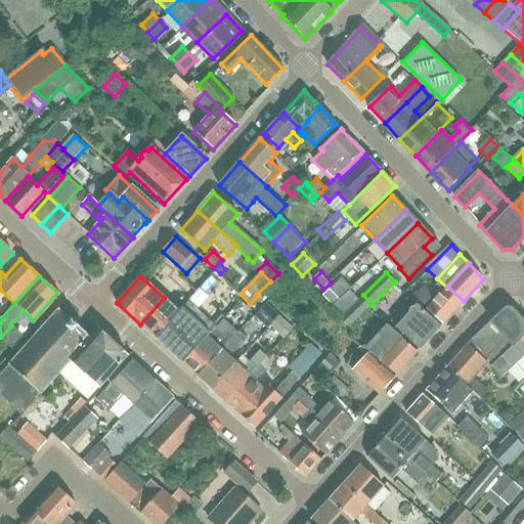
[(226,307),(238,294),(225,282),(214,297),(226,307)]
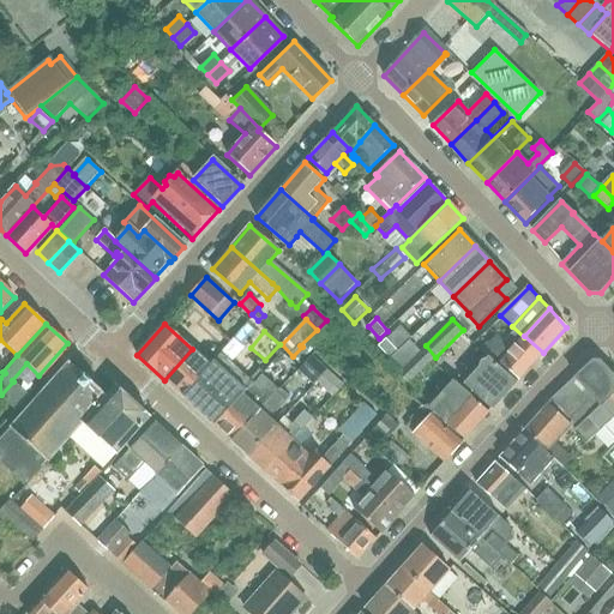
[(543,353),(524,336),(524,337),(501,362),(521,379),(543,353)]
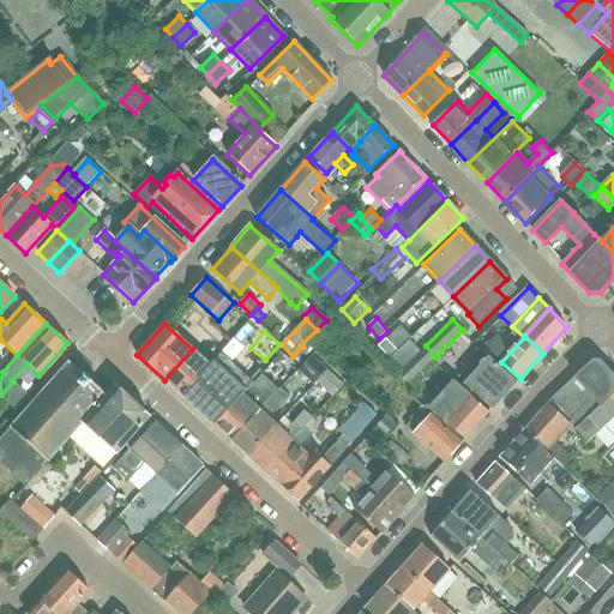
[(390,359),(398,351),(386,338),(378,347),(390,359)]
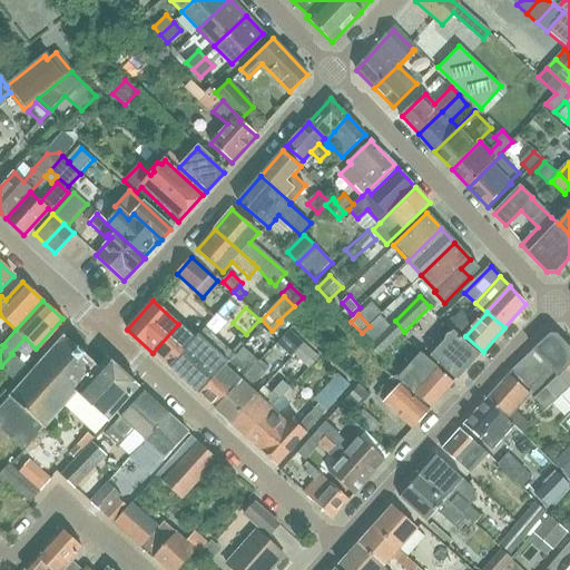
[(363,333),(373,342),(391,325),(381,315),(363,333)]
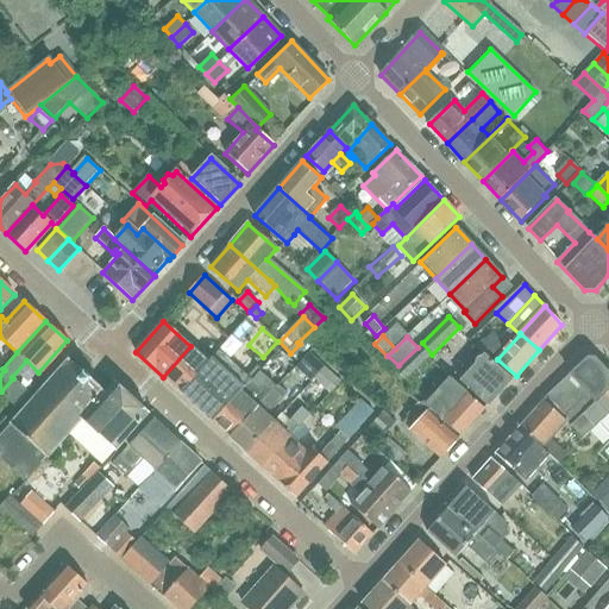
[(422,343),(418,347),(399,365),(395,369),(406,381),(432,355),(422,343)]
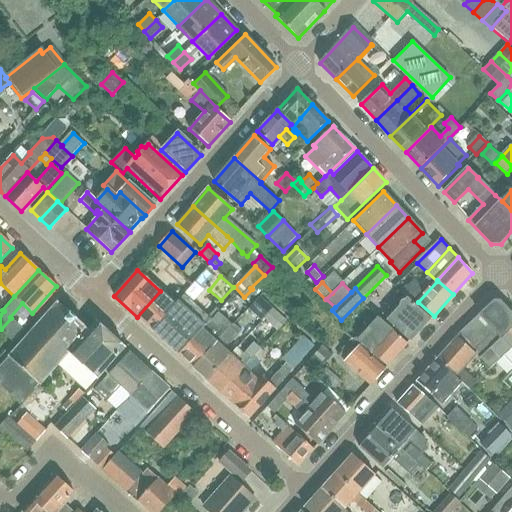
[(252,289),(244,297),(249,302),(257,295),(252,289)]
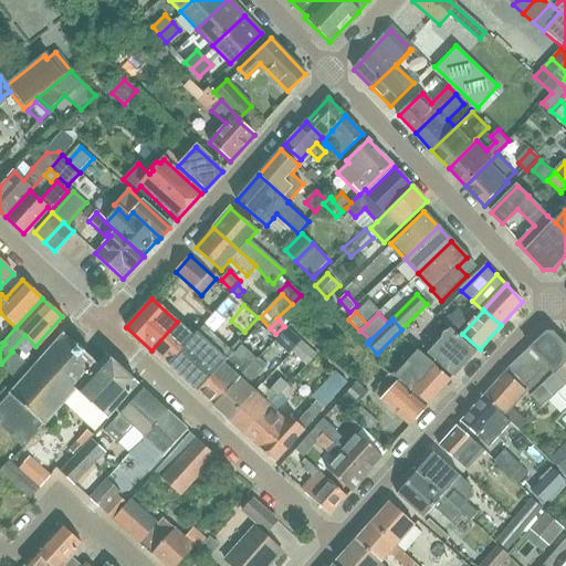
[(194,336),(177,322),(152,350),(168,365),(194,336)]
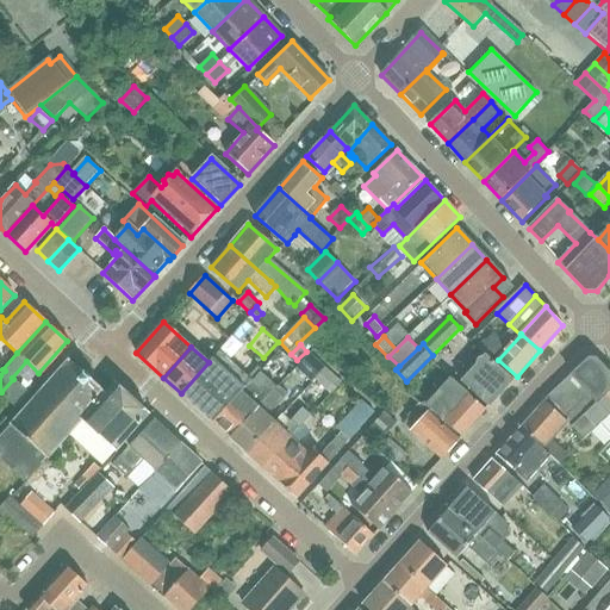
[(181,393),(215,423),(253,380),(219,350),(209,362),(181,393)]
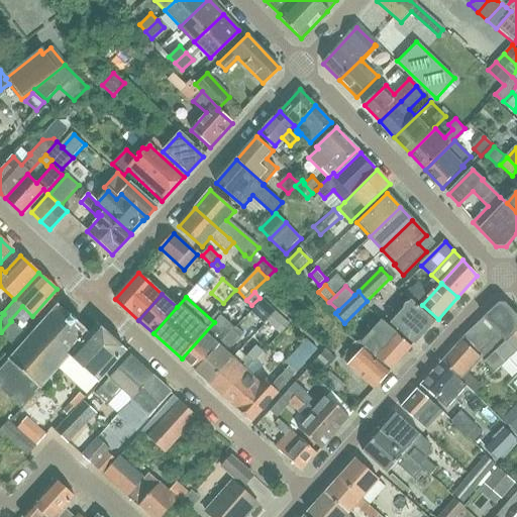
[(265,324),(267,321),(276,312),(263,300),(251,312),(265,324)]
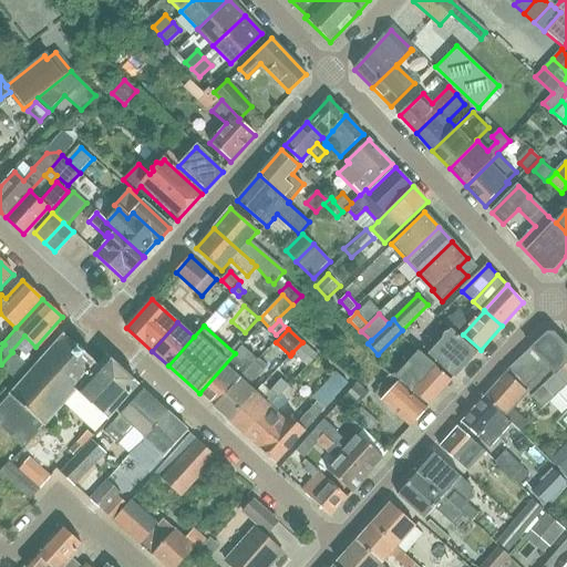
[(429,356),(455,378),(477,352),(452,330),(429,356)]
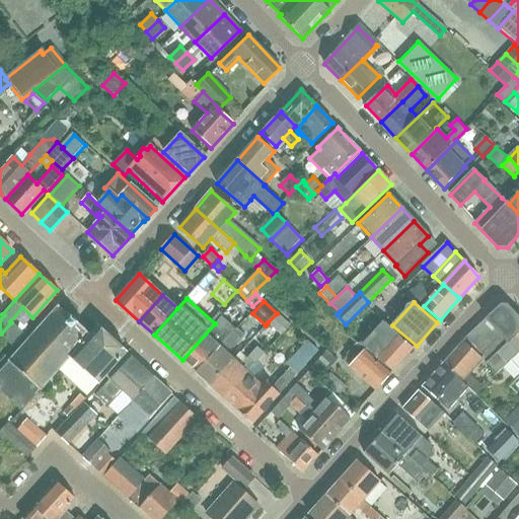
[(88,334),(87,332),(78,324),(78,322),(69,315),(58,305),(0,369),(0,392),(20,411),(69,357),(68,356),(88,334)]
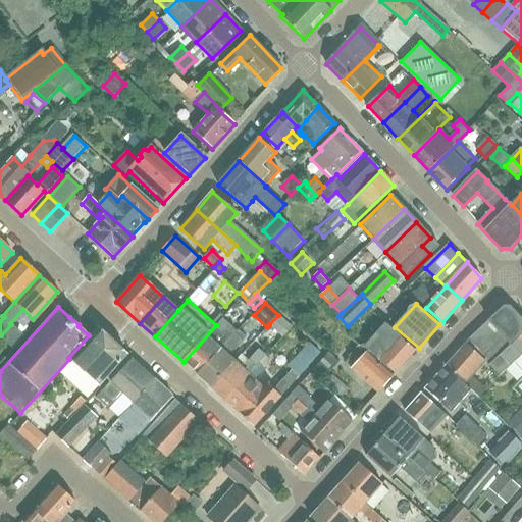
[(512,345),(490,366),(502,377),(516,364),(521,370),(521,319),(511,308),(506,307),(471,342),(487,356),(505,337),(512,345)]
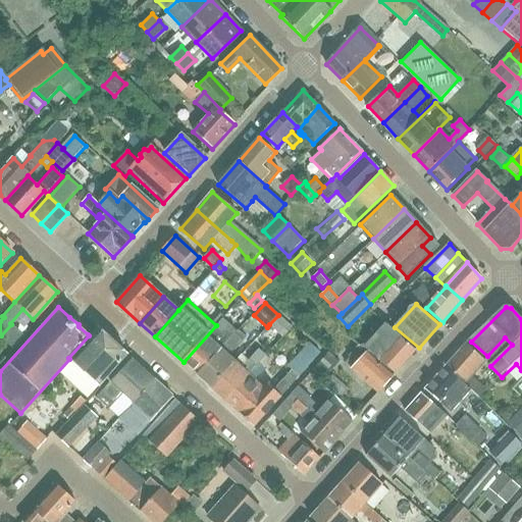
[(279,314),(278,315),(269,324),(282,337),(293,326),(279,314)]
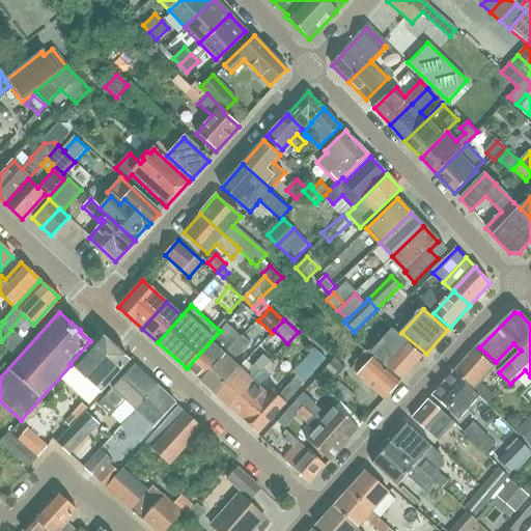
[(226,325),(220,331),(187,368),(201,382),(225,356),(240,340),(239,339),(241,337),(226,325)]
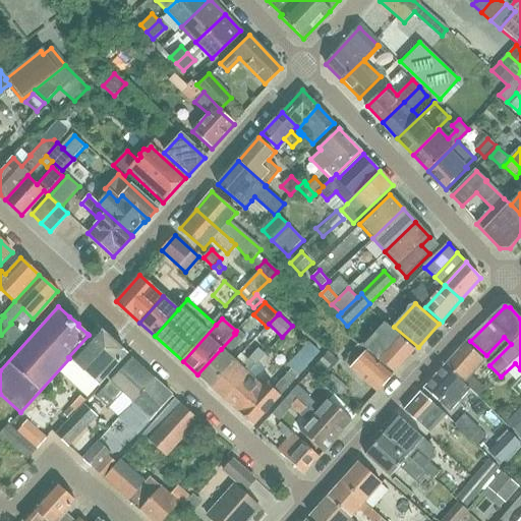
[(380,359),(377,362),(392,377),(416,350),(385,324),(364,346),(380,359)]
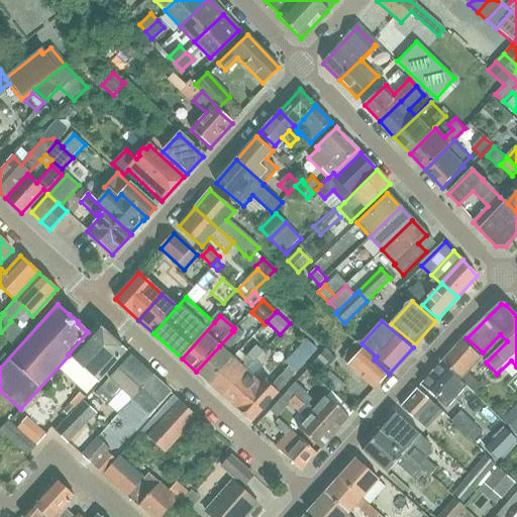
[(68,354),(69,355),(97,382),(125,350),(95,323),(87,331),(88,332),(68,354)]
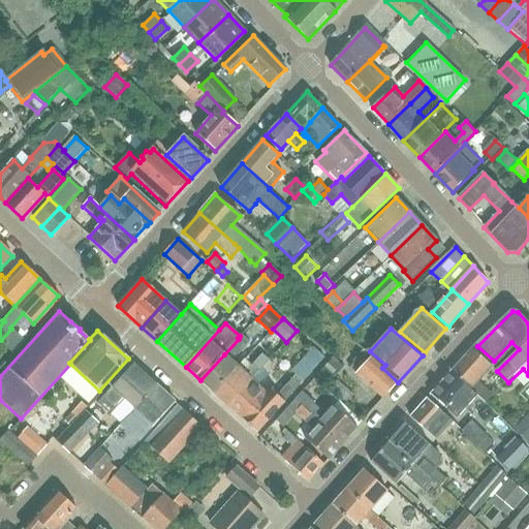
[(200,380),(215,393),(239,367),(229,359),(234,354),(236,356),(246,345),(239,339),(224,354),(200,380)]
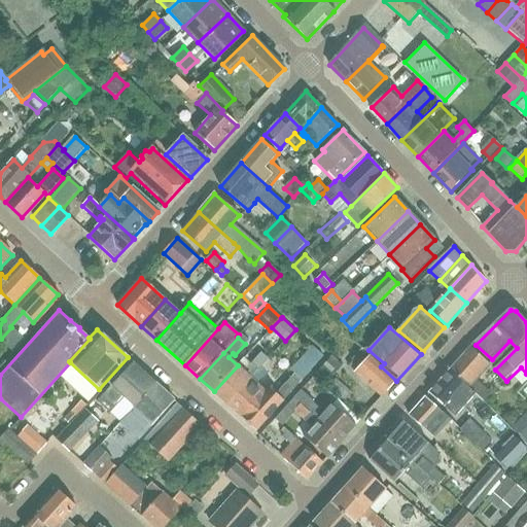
[(313,346),(291,370),(303,380),(324,356),(313,346)]
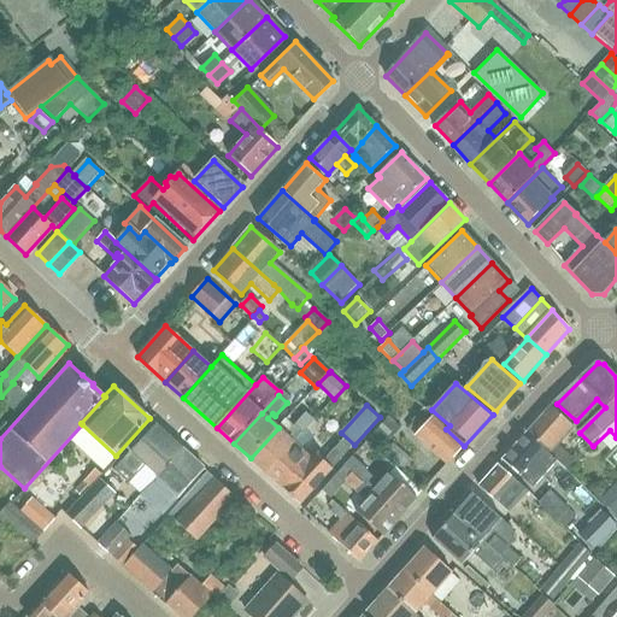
[(552,407),(529,434),(566,468),(576,459),(562,445),(575,429),(552,407)]
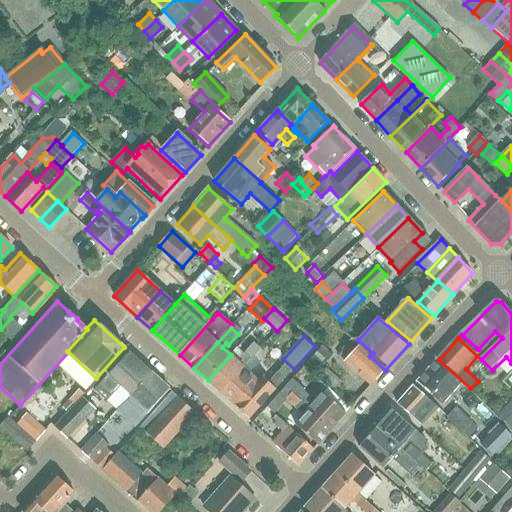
[(370,356),(353,340),(351,339),(342,349),(350,356),(345,361),(372,385),(385,370),(370,356)]
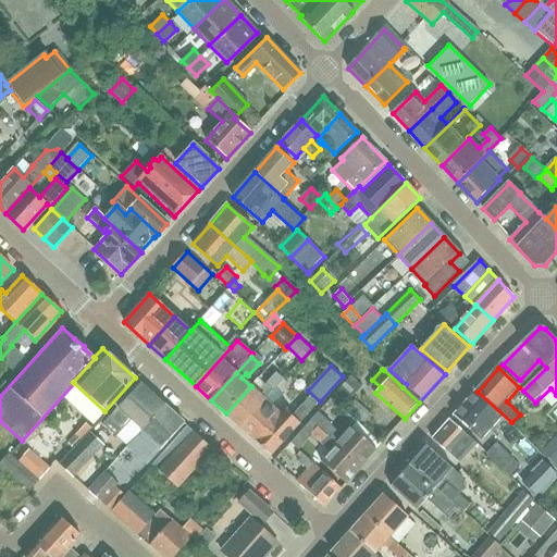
[(226,413),(240,428),(284,379),(276,372),(265,384),(259,378),(251,386),(226,413)]
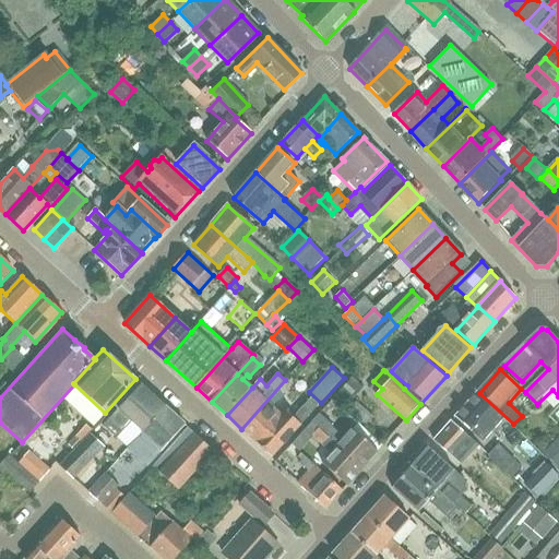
[(353,377),(331,401),(343,411),(364,388),(353,377)]
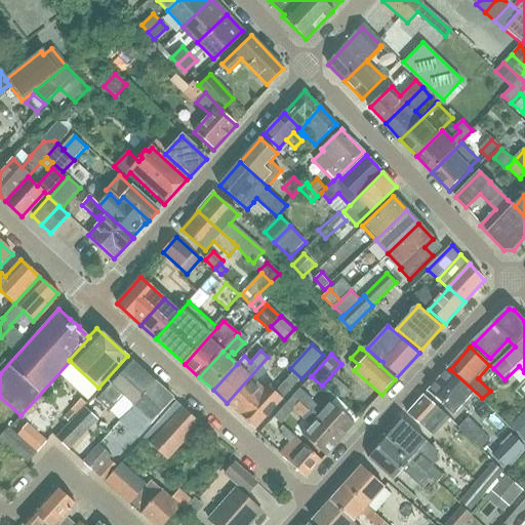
[(269,358),(268,357),(227,403),(242,416),(269,386),(268,385),(265,389),(257,382),(268,370),(261,365),(269,358)]
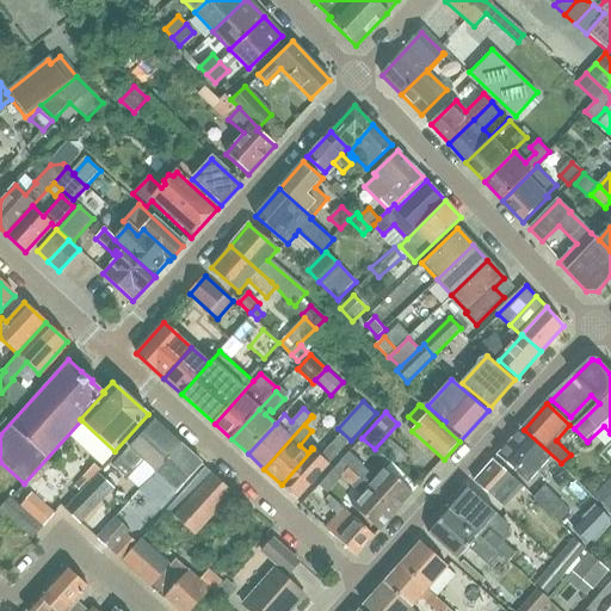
[(155,470),(179,443),(149,417),(125,443),(128,445),(111,463),(127,477),(143,460),(155,470)]
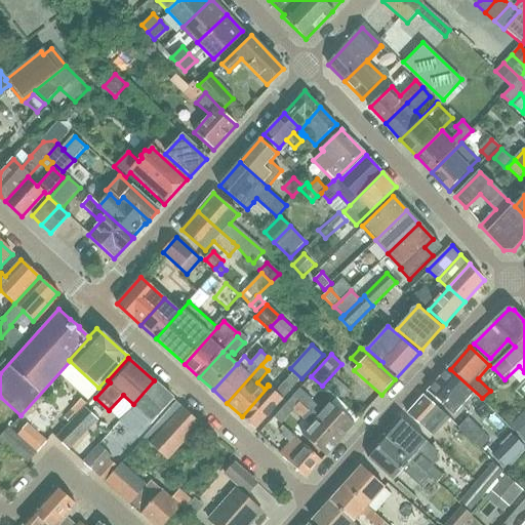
[(482,399),(482,398),(450,369),(429,393),(446,408),(453,414),(474,392),(482,399)]
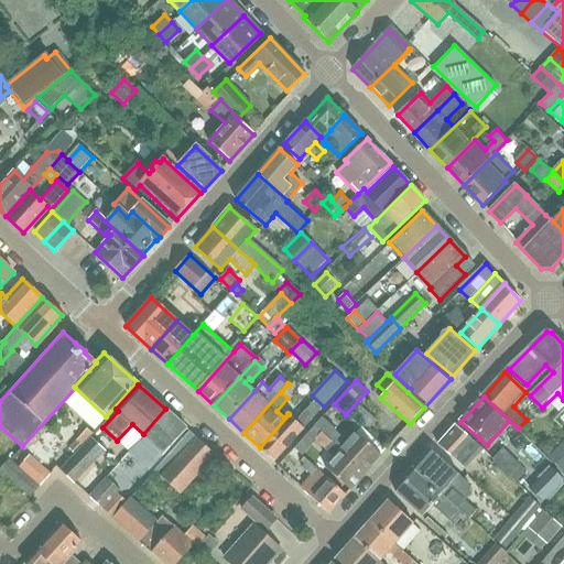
[(289,414),(260,447),(275,462),(321,410),(313,403),(297,422),(289,414)]
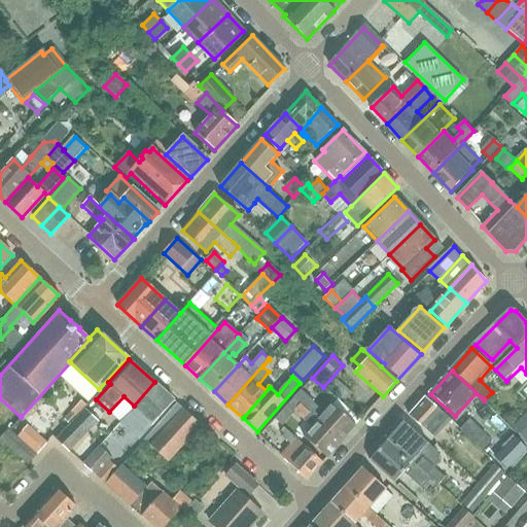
[(174,400),(154,382),(134,406),(143,415),(138,420),(137,419),(129,428),(140,437),(174,400)]
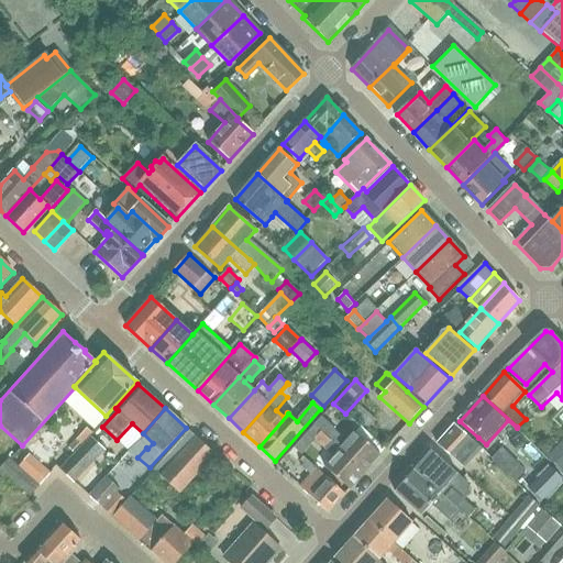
[(332,441),(340,449),(365,472),(381,454),(355,431),(346,441),(334,429),(335,428),(323,417),(315,426),(332,441)]
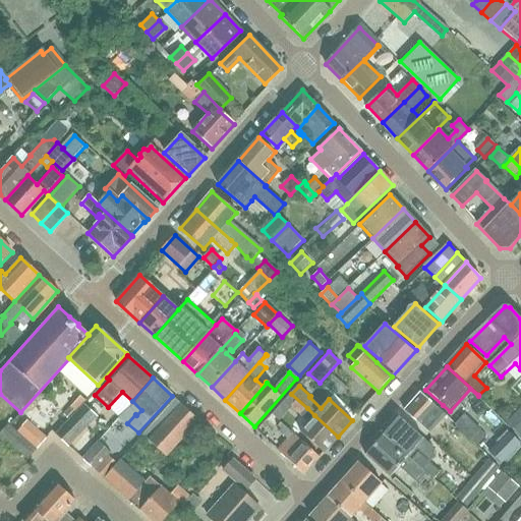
[(301,415),(307,408),(291,394),(285,400),(301,415)]
